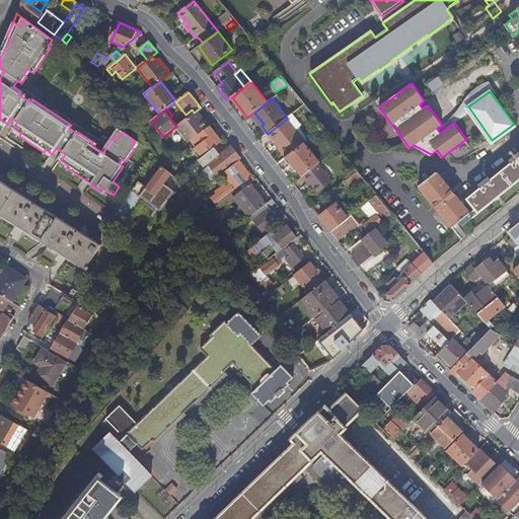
[(209,127),(197,110),(194,113),(182,122),(176,127),(189,143),(192,140),(209,127)]
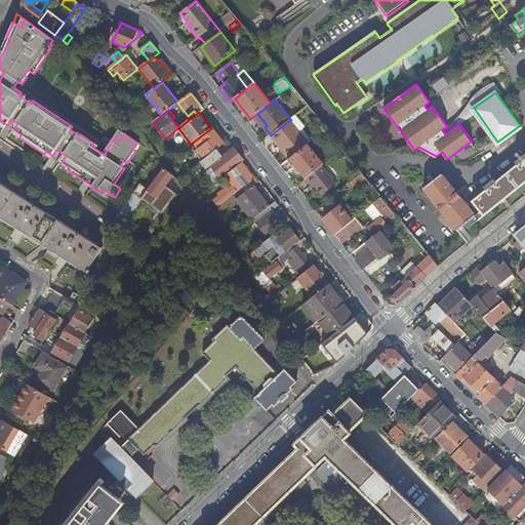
[(252,117),(269,137),(271,135),(265,127),(267,125),(257,114),(252,117)]
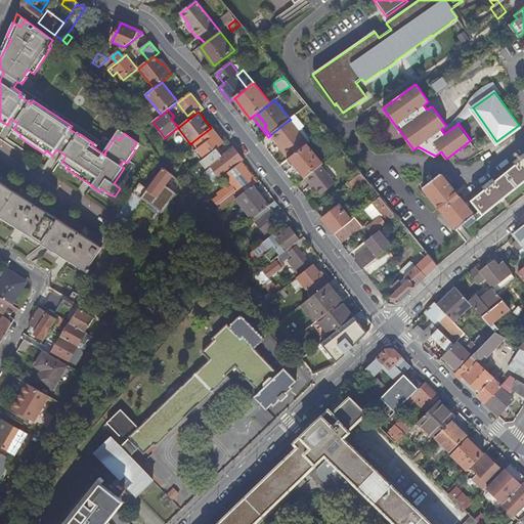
[(291,120),(290,120),(299,132),(305,127),(296,116),(291,120)]
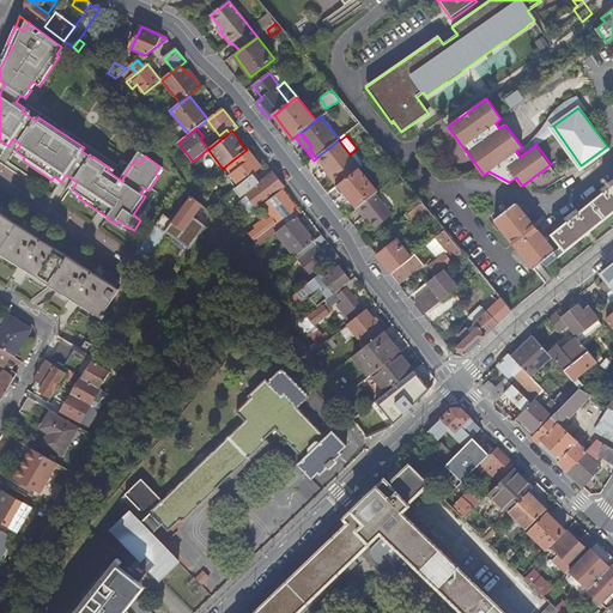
[(339,186),(360,170),(362,169),(350,155),(339,140),(317,157),(331,173),(328,175),(338,187),(339,186)]
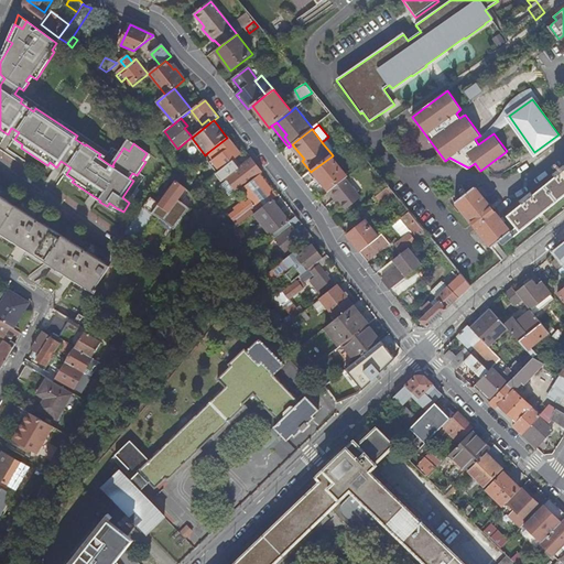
[(209,163),(218,173),(236,159),(241,155),(227,138),(208,152),(214,159),(209,163)]
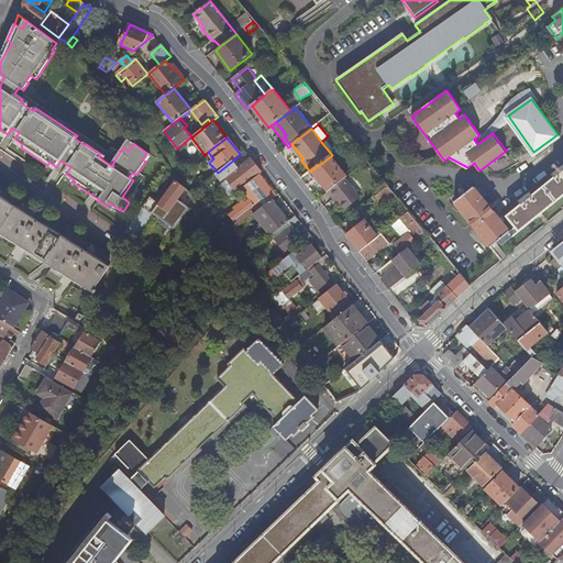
[(129,140),(123,147),(129,151),(133,143),(129,140)]
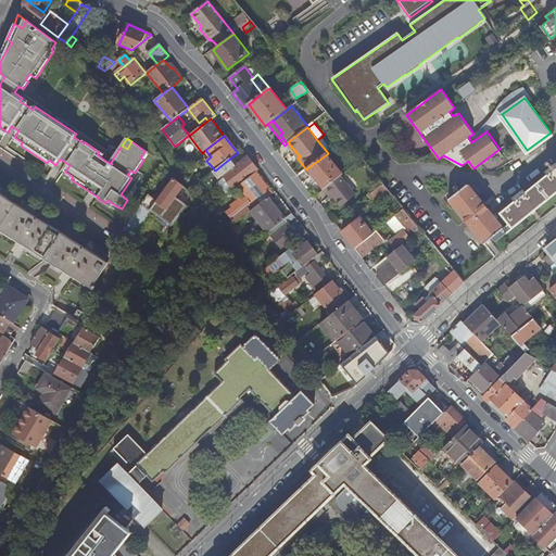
[(307,168),(325,190),(341,176),(343,175),(327,154),(307,168)]
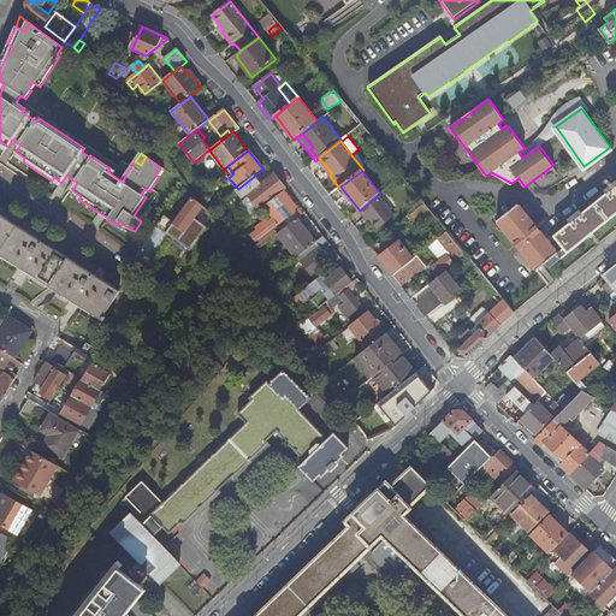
[(248,195),(260,211),(264,206),(284,191),(286,189),(274,175),(265,182),(258,173),(238,189),(237,189),(243,199),(248,195)]
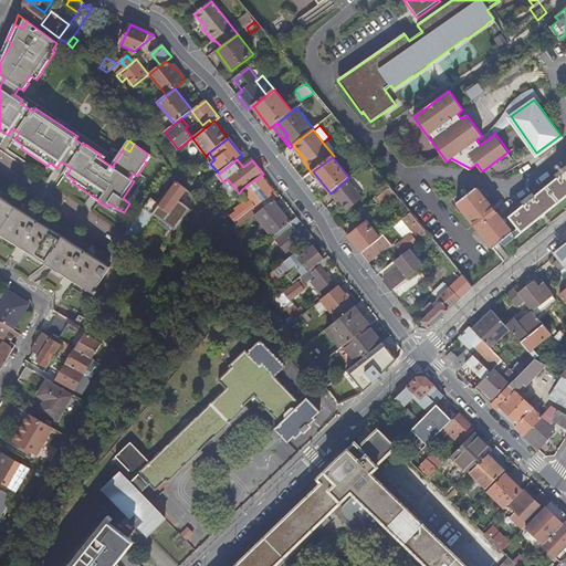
[(505,247),(565,197),(565,165),(555,174),(558,177),(535,196),(532,192),(521,201),(524,205),(509,218),(517,229),(512,232),(477,188),(457,205),(493,249),(479,261),(462,275),(463,276),(472,287),(510,258),(500,244),(502,242),(505,247)]
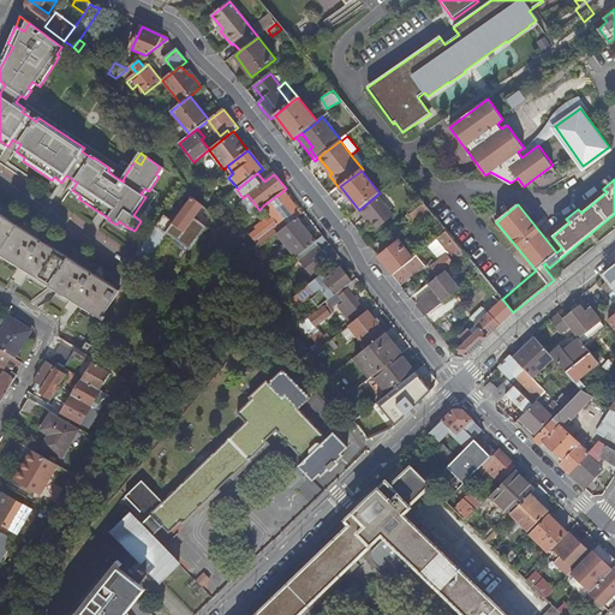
[(256,242),(261,246),(278,233),(297,219),(302,214),(284,191),(263,206),(273,218),(273,216),(279,225),(256,242)]
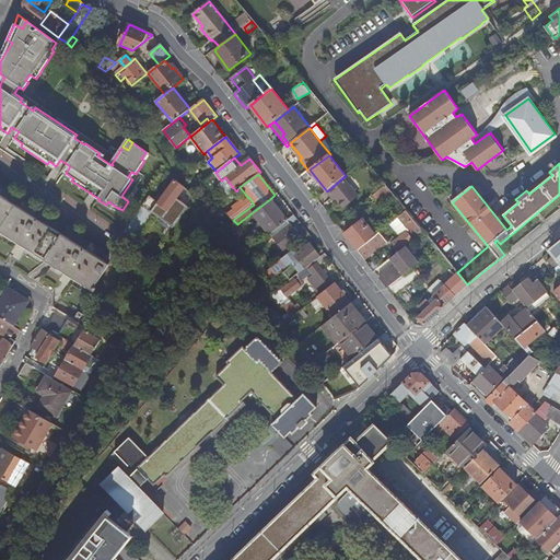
[(343,177),(327,191),(333,199),(335,197),(345,209),(359,197),(343,177)]
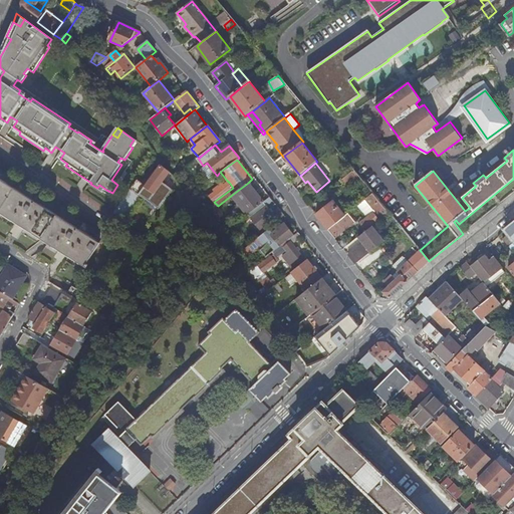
[(163,182),(170,173),(161,166),(146,187),(138,180),(131,190),(143,197),(157,207),(159,209),(173,190),(163,182)]
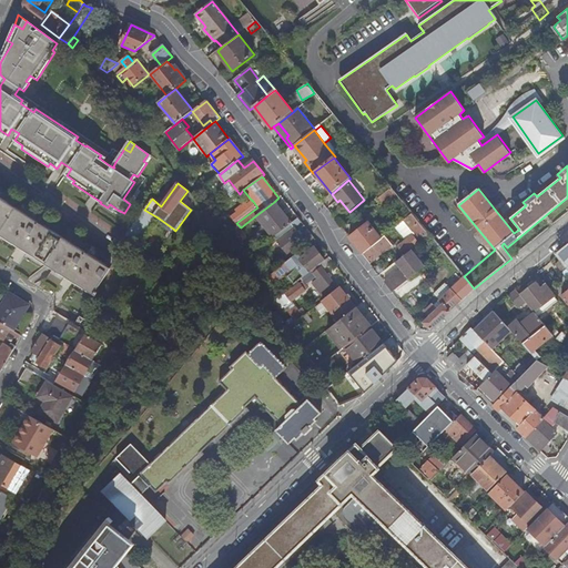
[(71,232),(0,186),(0,251),(85,306),(93,295),(97,296),(104,283),(102,281),(111,269),(113,270),(115,266),(113,265),(115,261),(77,235),(77,234),(72,231),(71,232)]
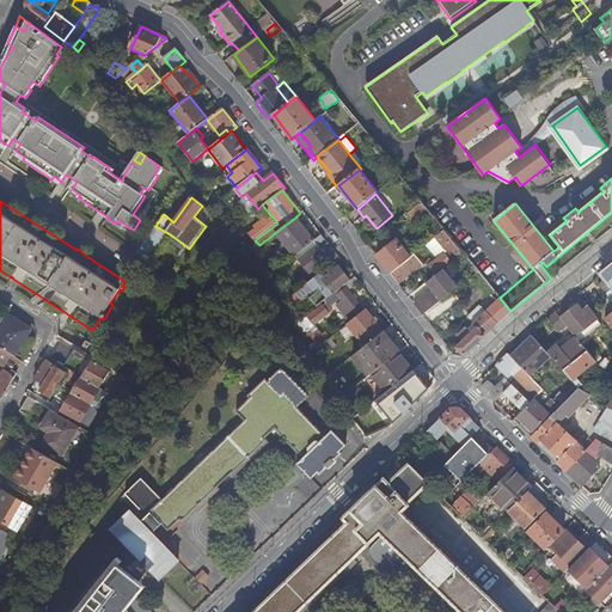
[(445,231),(422,202),(408,214),(414,221),(424,213),(441,234),(445,231)]
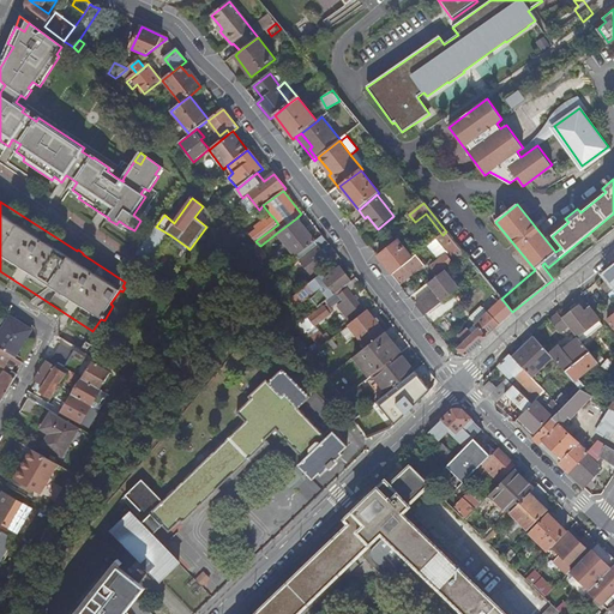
[(272,216),(272,217),(265,222),(263,220),(256,226),(258,228),(250,234),(256,241),(278,224),(272,216)]
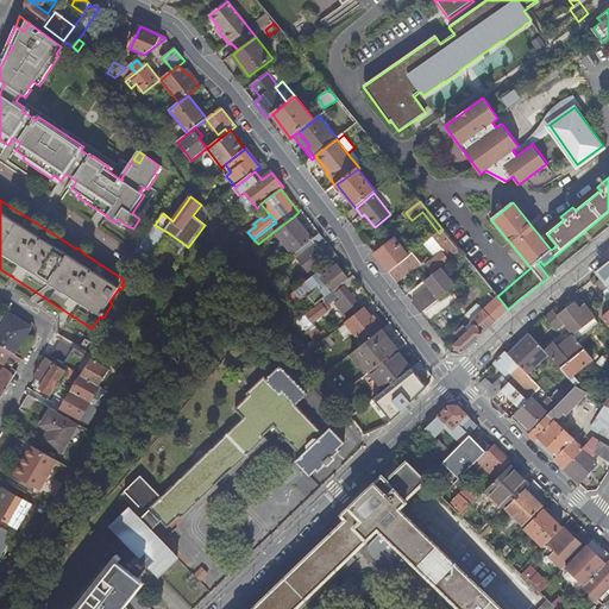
[(275,231),(293,255),(312,240),(294,217),(275,231)]
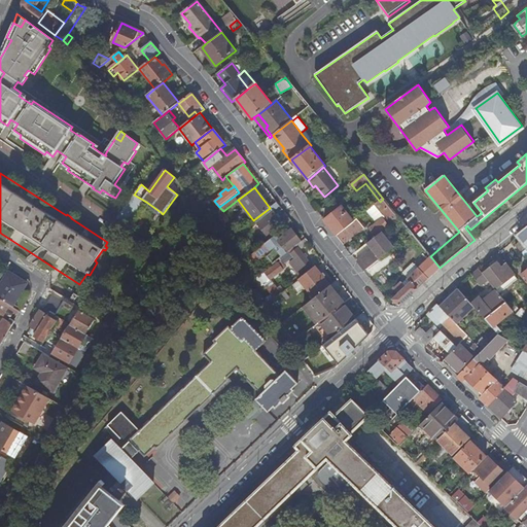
[(107,198),(109,195),(102,189),(100,192),(107,198)]
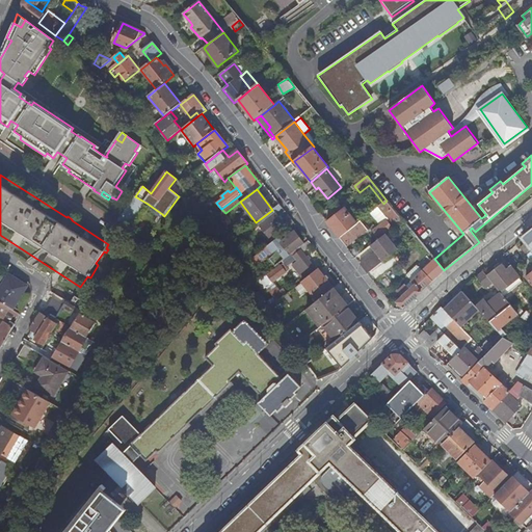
[(141,235),(162,214),(148,204),(135,196),(117,221),(141,235)]
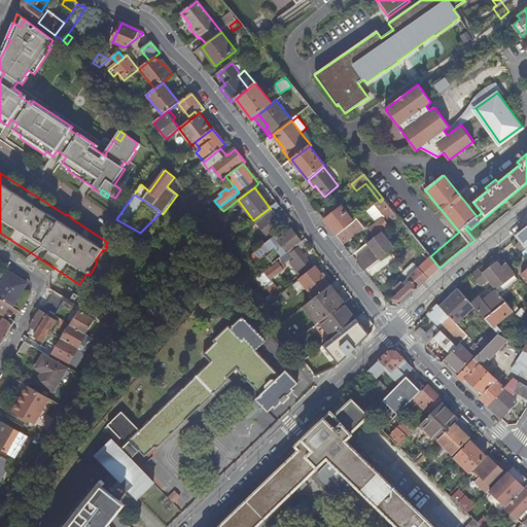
[(194,202),(191,199),(186,202),(195,215),(201,210),(194,202)]
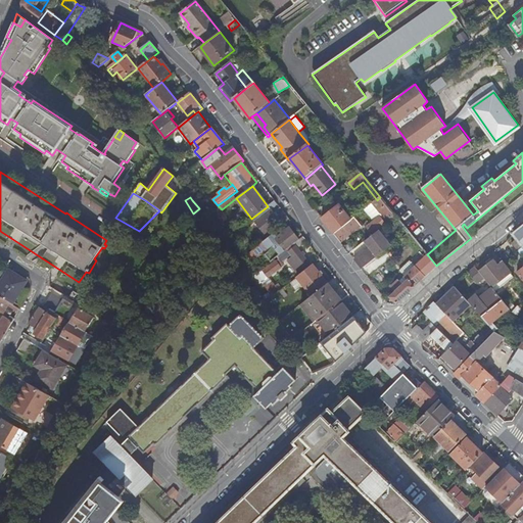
[(388,223),(396,217),(380,197),(377,200),(373,203),(388,223)]
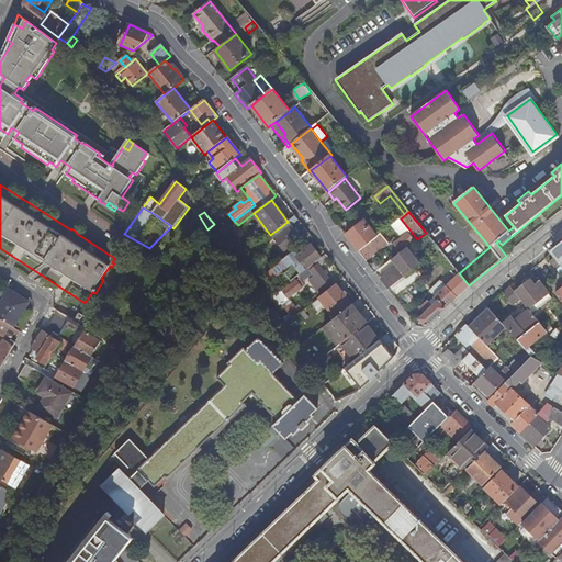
[(299,221),(295,215),(288,222),(292,226),(299,221)]
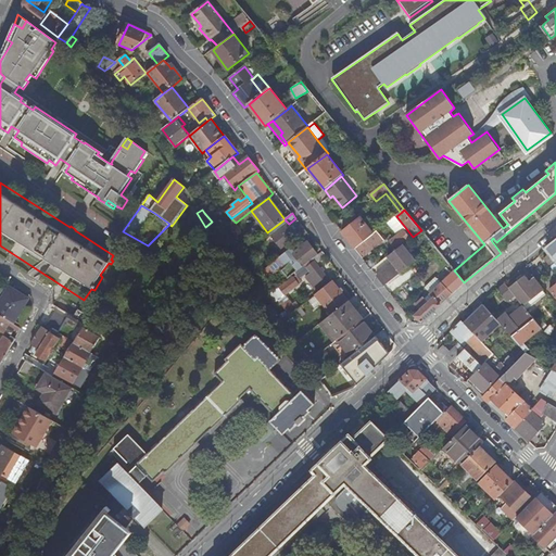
[(365,224),(367,222),(368,218),(365,214),(359,217),(361,218),(365,224)]
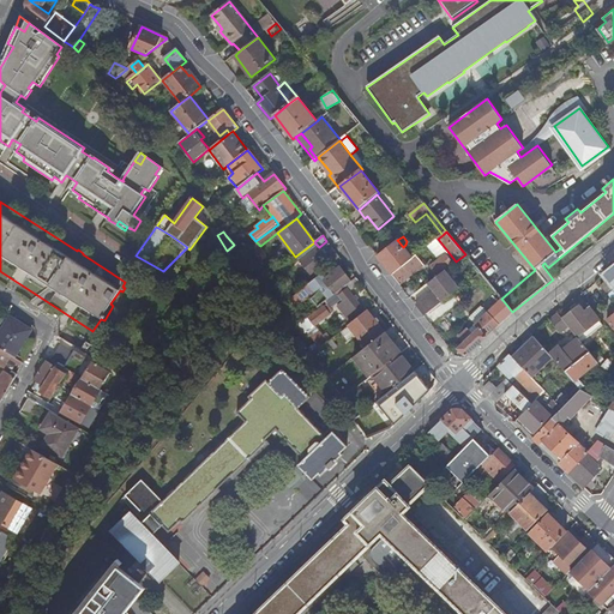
[(378,257),(392,275),(411,259),(405,251),(408,248),(405,245),(403,247),(398,241),(378,257)]
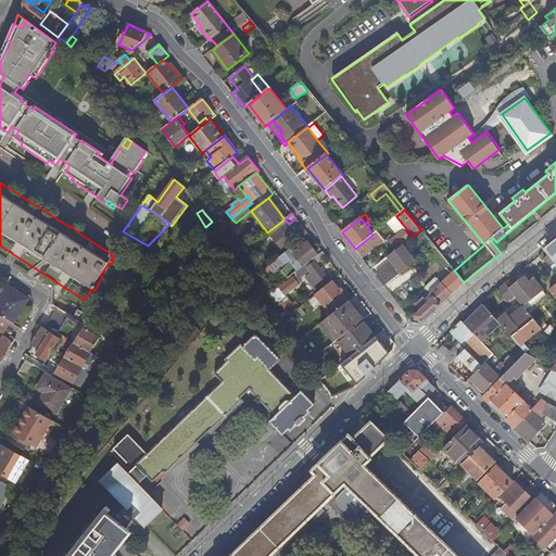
[(299,237),(289,224),(272,237),(282,249),(299,237)]
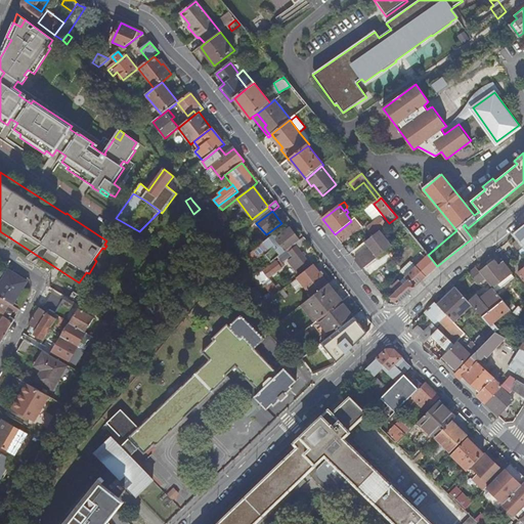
[(291,221),(287,216),(282,220),(287,225),(291,221)]
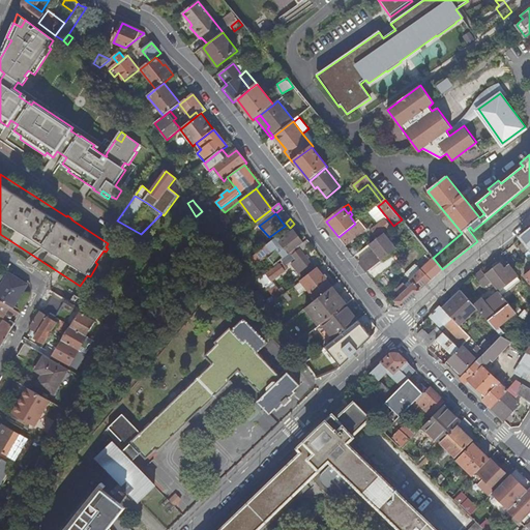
[(339,237),(346,246),(365,230),(359,221),(355,224),(339,237)]
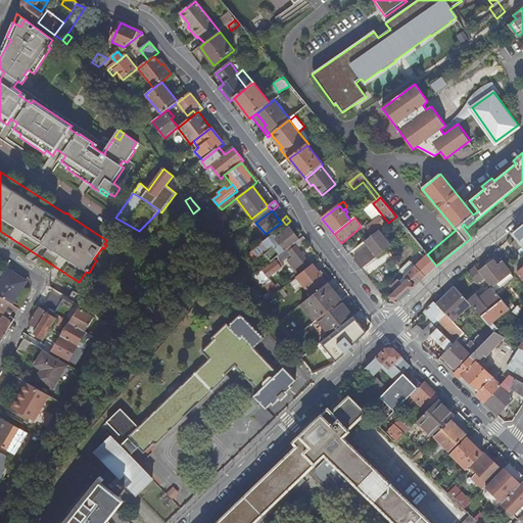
[(368,228),(373,234),(385,224),(380,218),(368,228)]
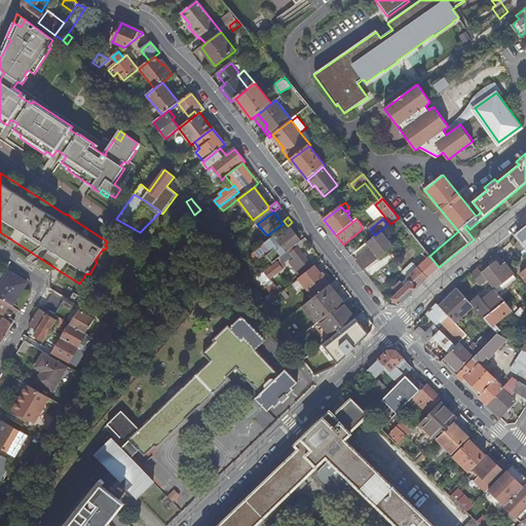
[(402,233),(407,229),(402,222),(397,226),(402,233)]
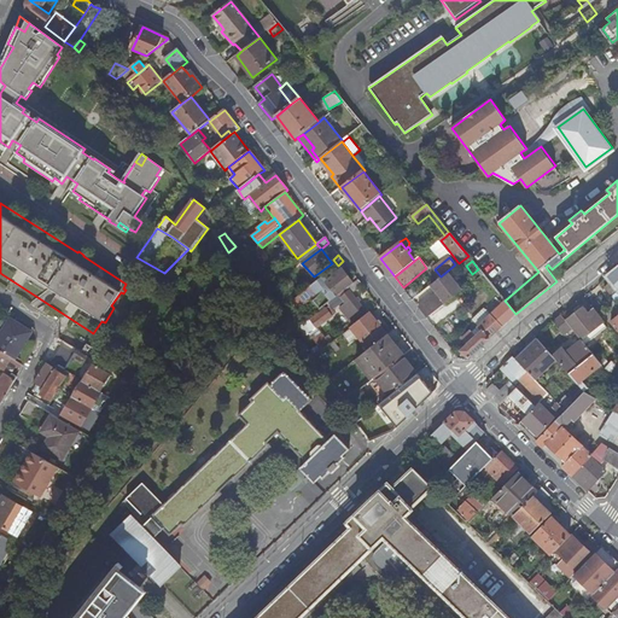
[(321,278),(292,301),(298,309),(327,286),(331,291),(320,299),(321,301),(316,304),(320,309),(359,280),(356,277),(351,281),(342,270),(325,283),(321,278)]
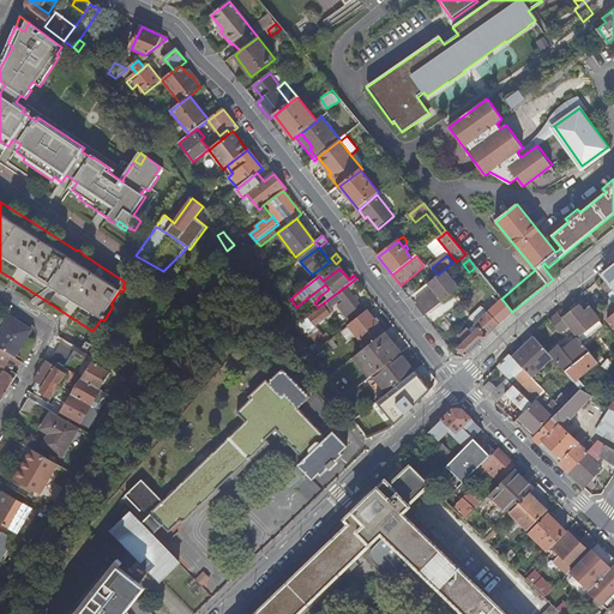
[(444,302),(459,290),(445,271),(428,284),(434,292),(416,306),(425,317),(443,301),(444,302)]
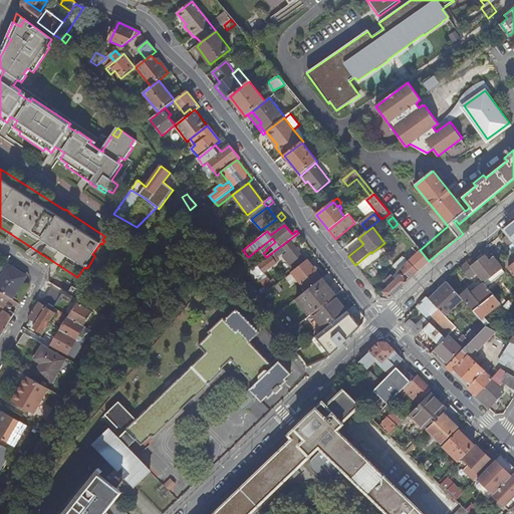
[(267,290),(273,287),(263,273),(276,263),(274,261),(279,257),(278,257),(286,250),(287,253),(282,257),(292,269),(297,264),(304,259),(298,252),(296,250),(293,245),(302,238),(298,233),(266,257),(255,266),(251,269),(267,290)]
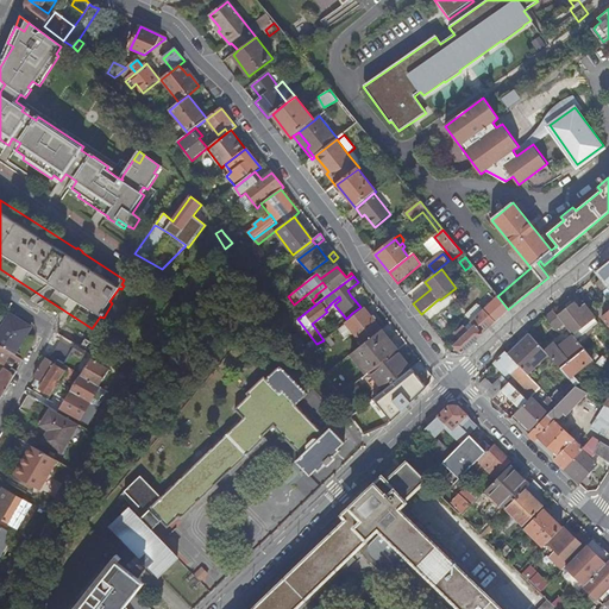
[(608,282),(603,276),(597,282),(606,292),(608,288),(608,282)]
